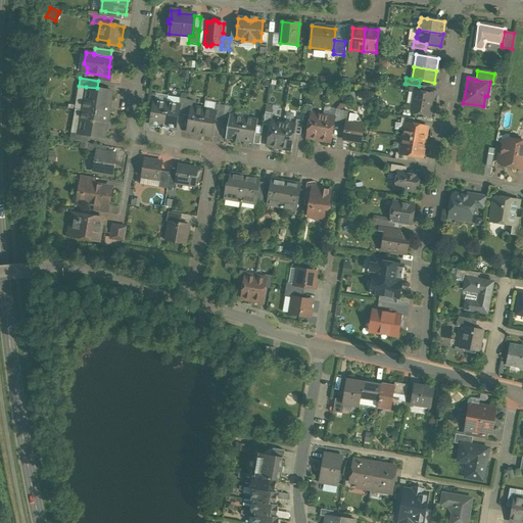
[(419,86),(407,84),(405,91),(415,92),(415,91),(424,93),(425,87),(419,86)]
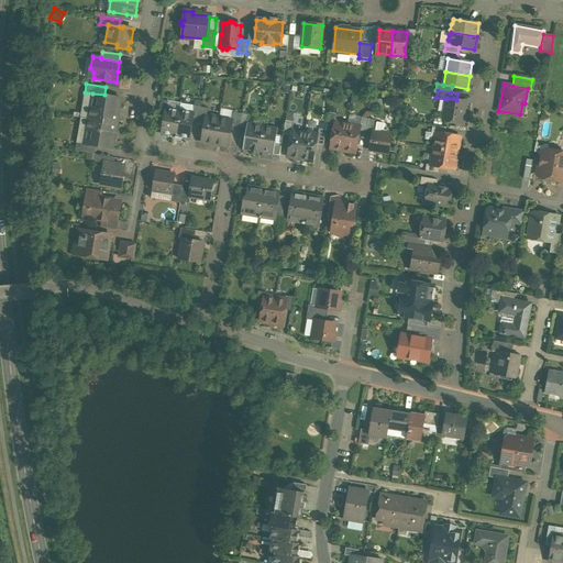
[(105,95),(92,94),(88,119),(114,123),(118,108),(119,109),(121,98),(105,95)]
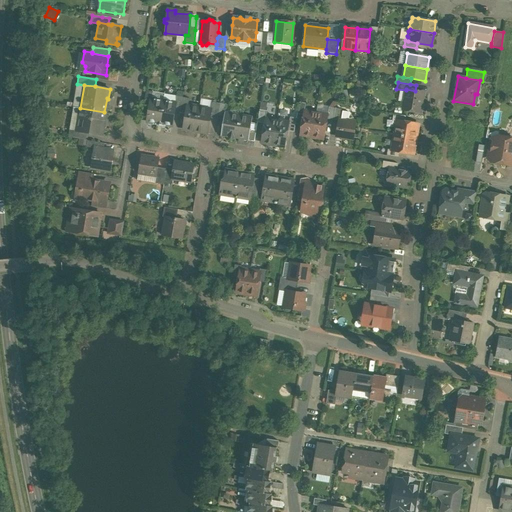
[(415,91),(406,89),(406,90),(402,110),(420,113),(424,92),(415,91)]
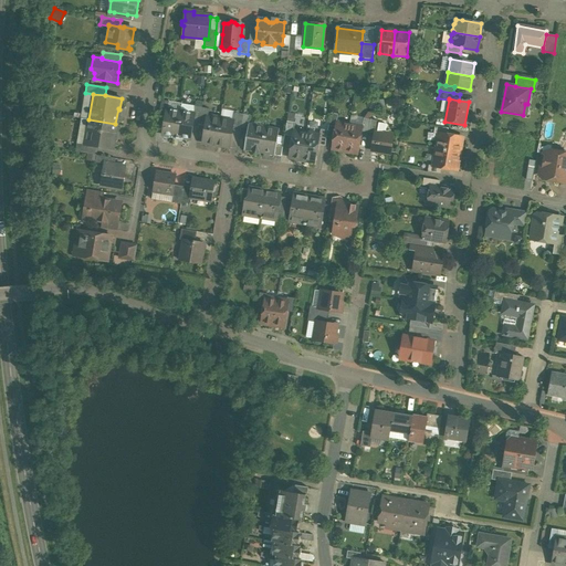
[(169,102),(161,101),(158,117),(165,118),(167,109),(168,109),(169,102)]
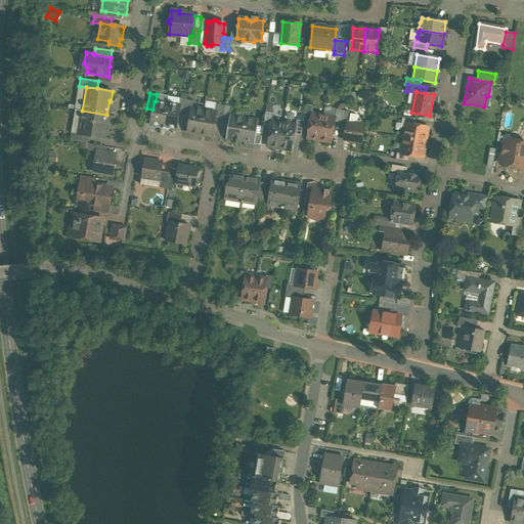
[(186,99),(180,98),(179,105),(180,105),(178,114),(184,115),(186,99)]
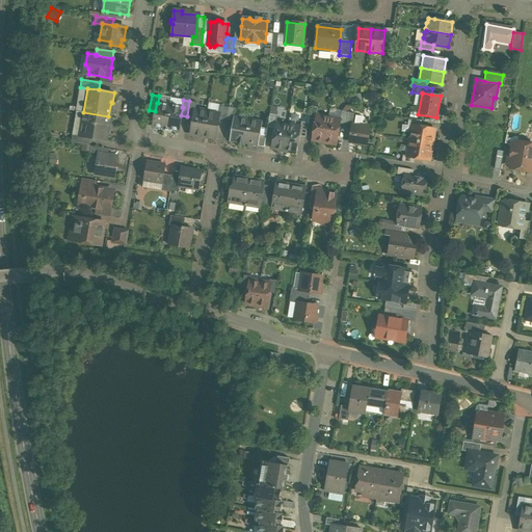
[(196,103),(189,101),(187,116),(187,117),(193,118),(194,110),(195,110),(196,103)]
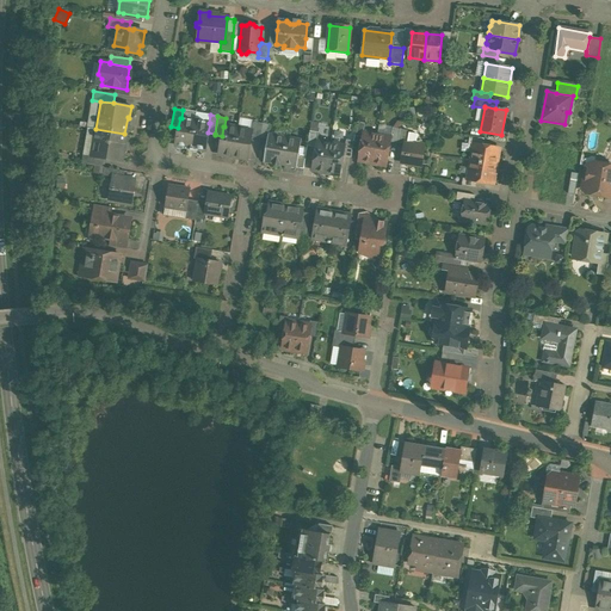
[(181,118),(180,118),(178,128),(176,146),(183,147),(183,148),(190,149),(195,121),(181,118)]
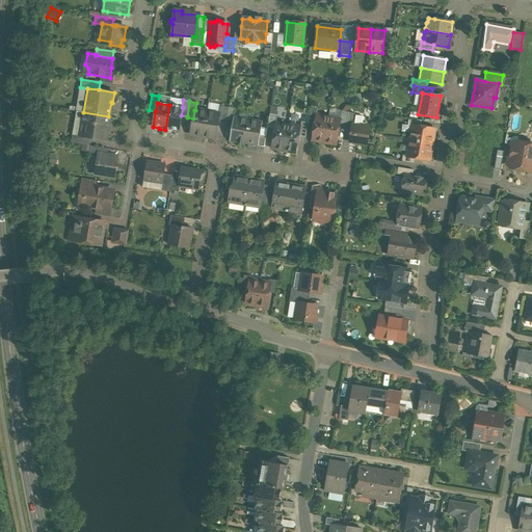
[(182,107),(169,105),(165,130),(171,131),(173,130),(179,131),(181,115),(183,107),(182,107)]
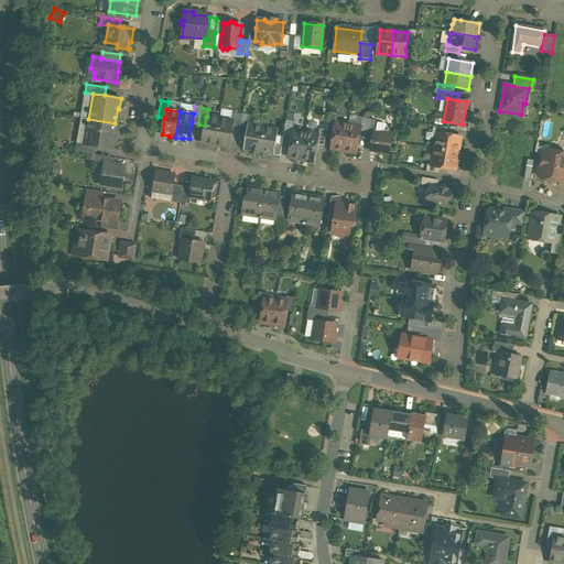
[(242,114),(232,112),(231,120),(232,121),(230,130),(239,131),(240,127),(242,114)]
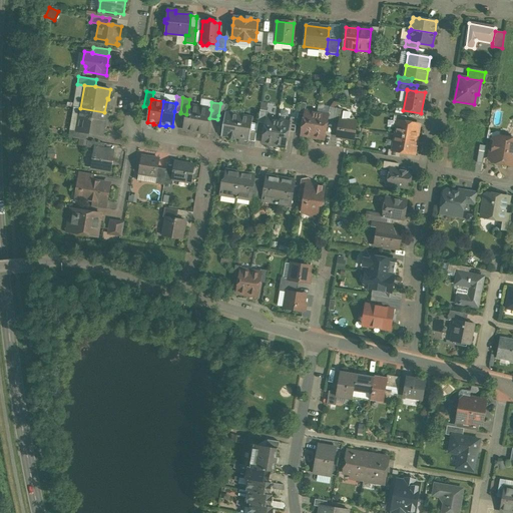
[(306,103),(300,102),(298,114),(304,115),(305,110),(305,111),(306,103)]
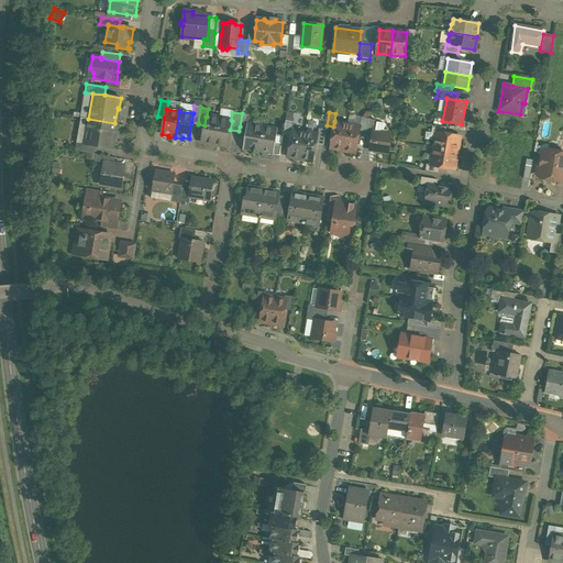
[(249,116),(242,113),(240,127),(246,128),(246,123),(247,123),(249,116)]
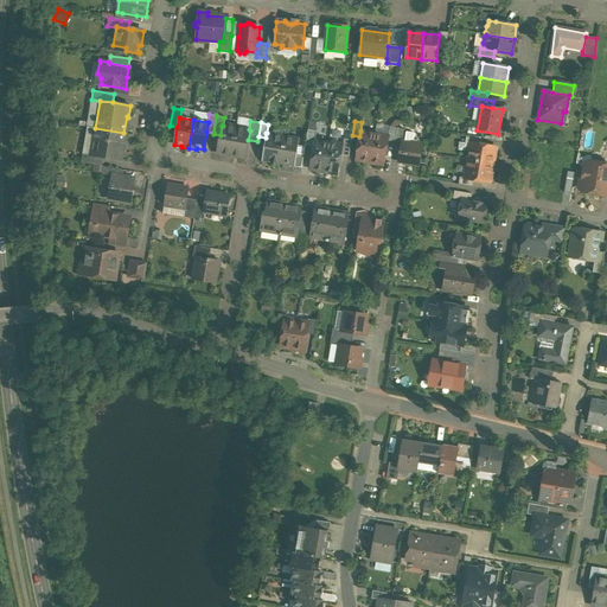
[(234,126),(228,125),(225,126),(223,126),(222,126),(221,135),(217,153),(231,155),(236,128),(235,127),(234,126)]
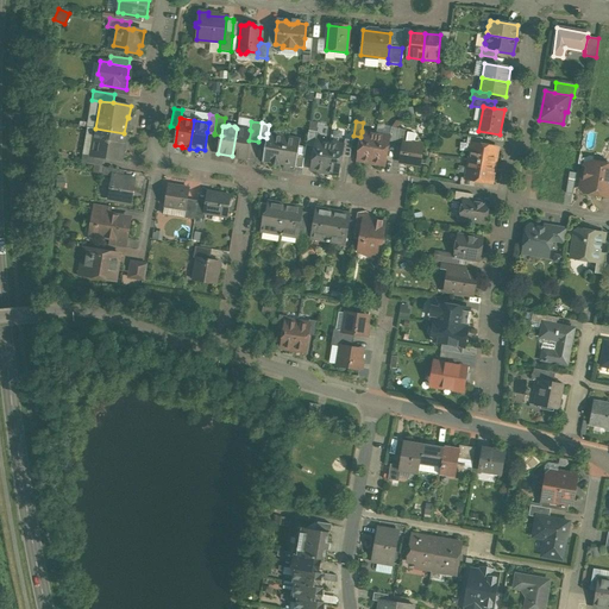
[(246,129),(239,127),(238,129),(237,129),(232,156),(246,158),(249,140),(251,131),(250,130),(246,130),(246,129)]
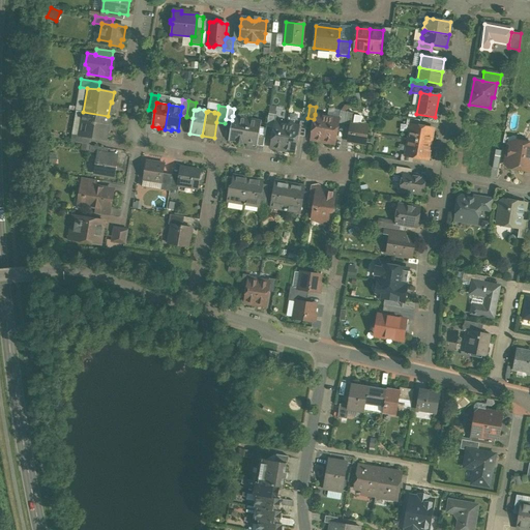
[(108,116),(83,112),(80,135),(80,136),(90,138),(106,140),(108,130),(106,129),(108,116)]
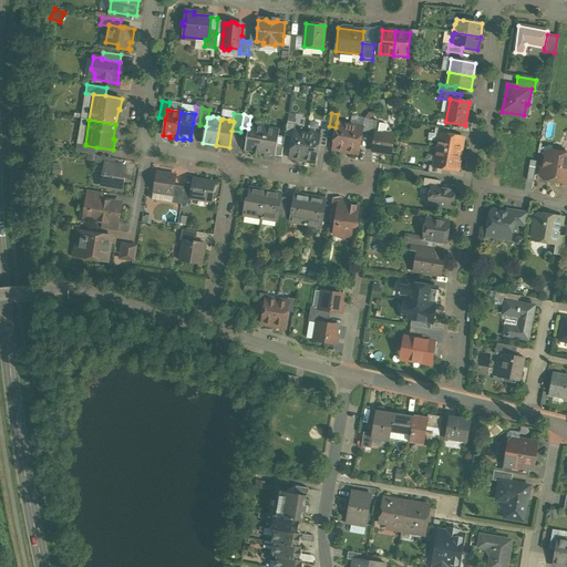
[(378,121),(371,120),(369,133),(375,134),(375,132),(377,132),(378,121)]
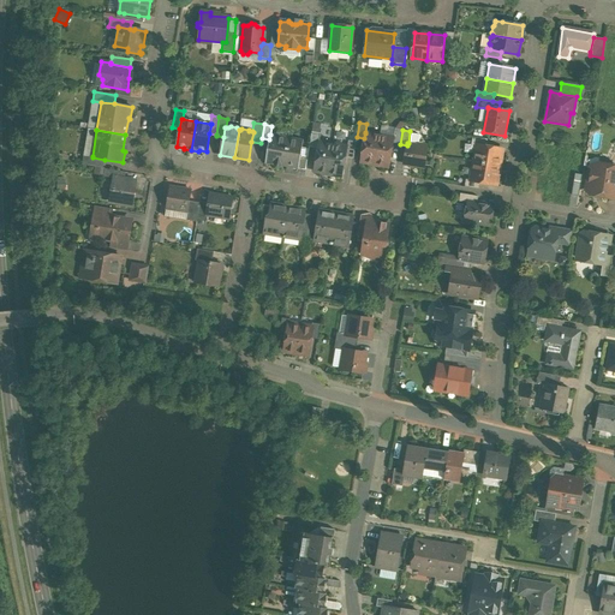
[(320,135),(311,132),(309,147),(317,149),(318,143),(320,135)]
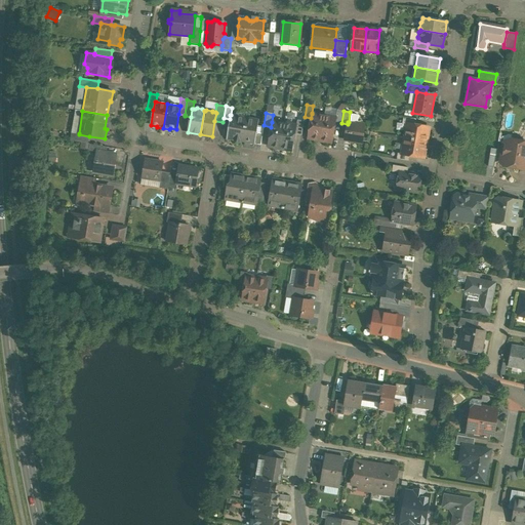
[(312,114),(312,113),(311,118),(308,138),(320,140),(324,115),(312,114)]
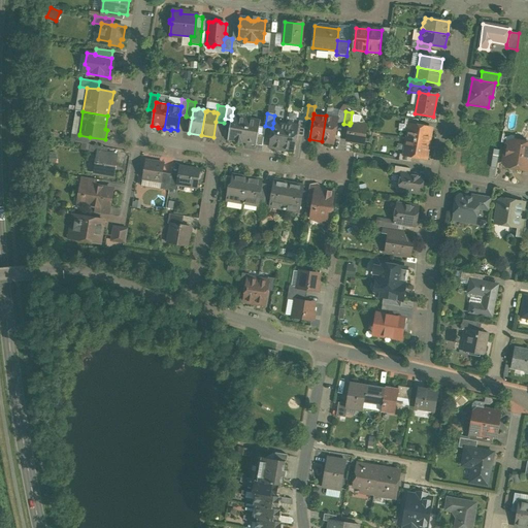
[(232,116),(231,116),(231,120),(227,140),(243,142),(248,119),(232,116)]
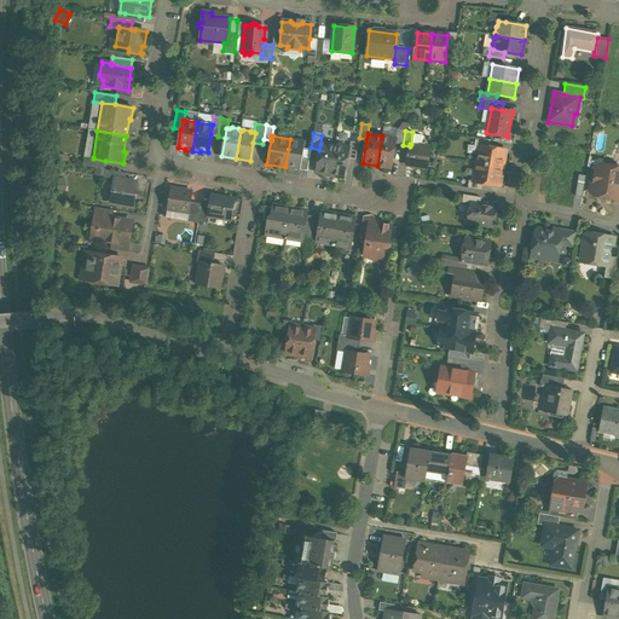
[(395,138),(382,136),(377,166),(391,168),(395,144),(395,138)]
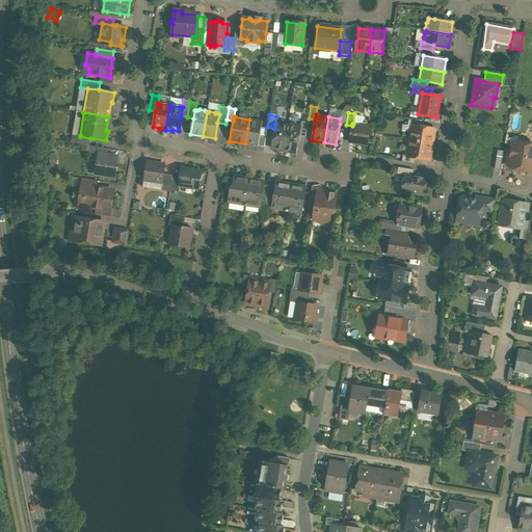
[(421,121),(408,118),(407,126),(411,126),(420,127),(421,121)]
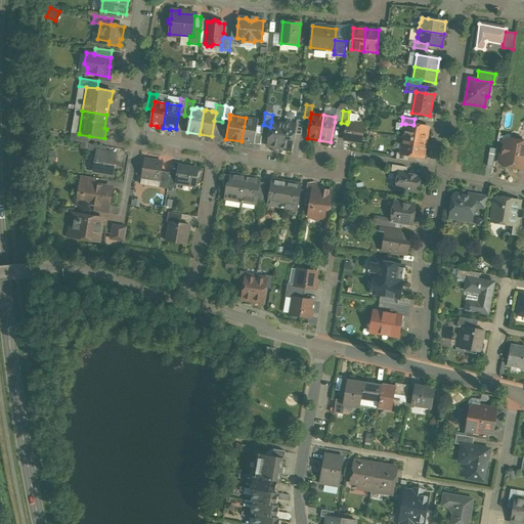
[(258,120),(246,118),(242,141),(254,143),(256,133),(257,126),(258,120)]
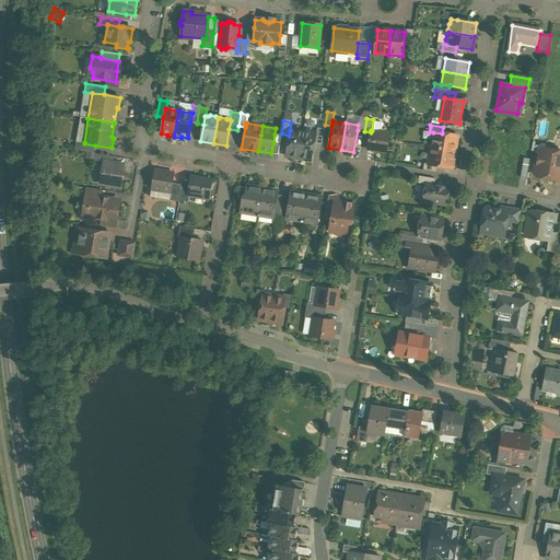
[(324,129),(317,128),(315,143),(322,144),(324,129)]
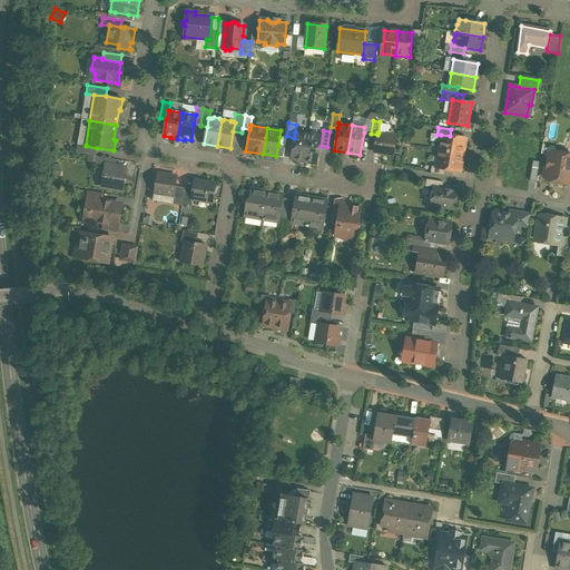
[(295,133),(294,138),(291,159),(304,161),(308,135),(295,133)]
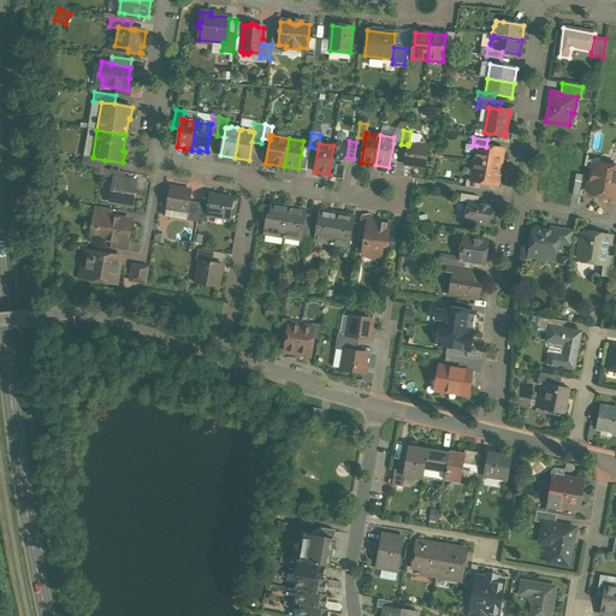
[(409,143),(408,143),(408,146),(404,164),(410,165),(413,169),(416,166),(424,167),(427,148),(418,147),(415,144),(409,143)]
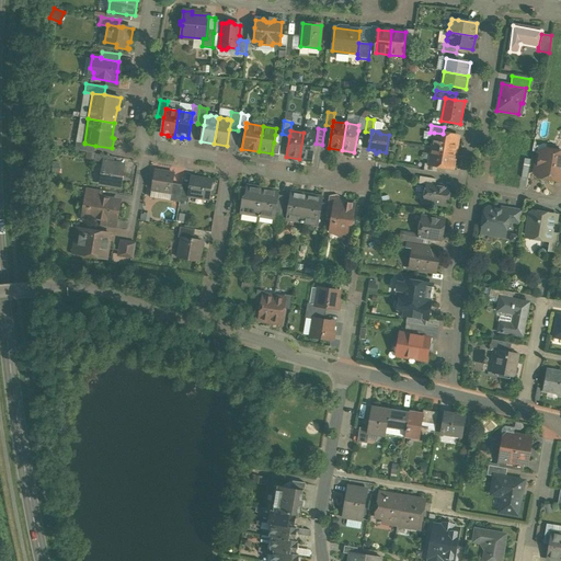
[(317,135),(304,133),(299,159),(312,161),(317,135)]
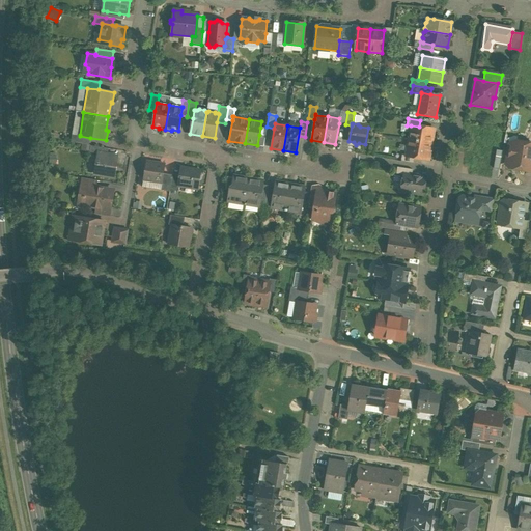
[(419,127),(411,126),(409,139),(431,143),(434,130),(419,127)]
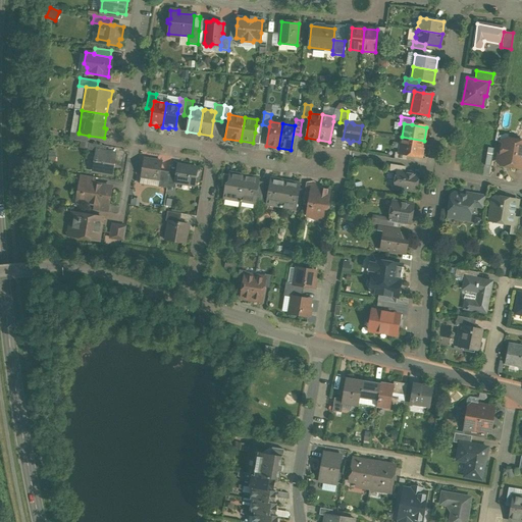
[(79,133),(70,132),(69,140),(88,143),(89,136),(79,134),(79,133)]
